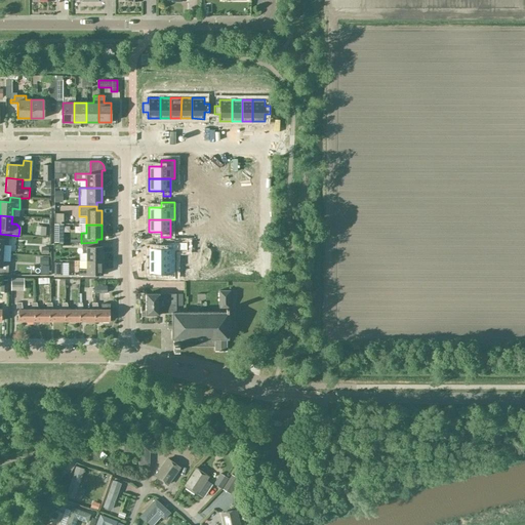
[(8,245),(9,235),(0,234),(0,253),(2,253),(2,245),(8,245)]
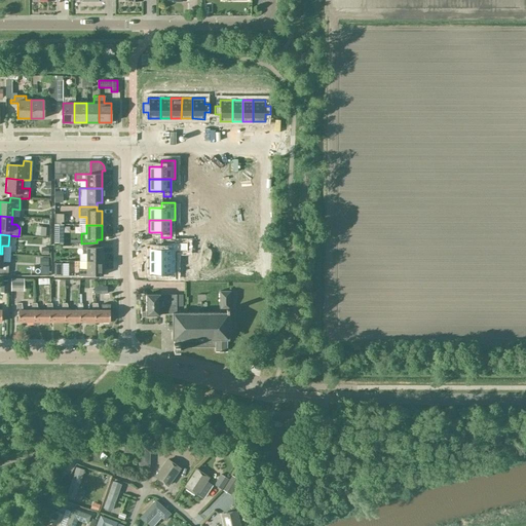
[(86,261),(102,261),(102,247),(97,247),(97,242),(81,243),(81,254),(86,254),(86,261)]
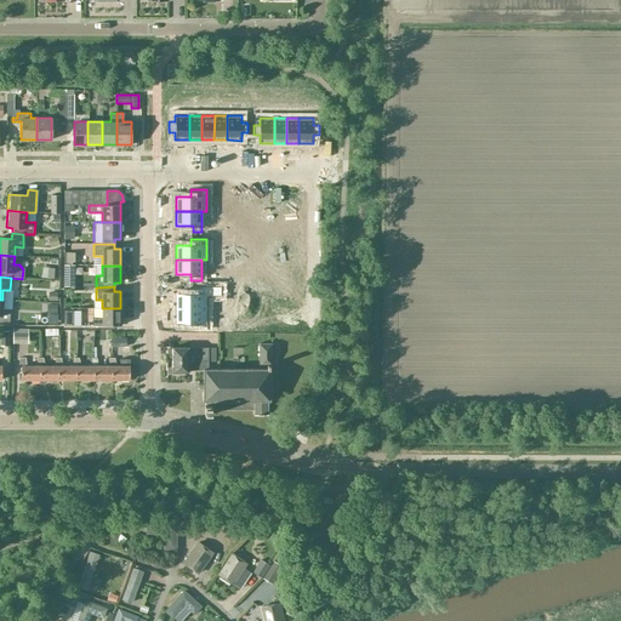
[(176,308),(206,308),(206,296),(221,296),(221,286),(191,286),(191,294),(176,294),(176,308)]
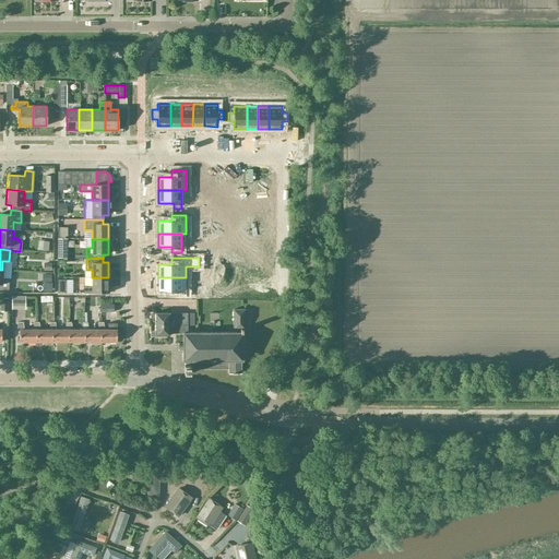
[(215,266),(215,277),(226,277),(226,266),(215,266)]
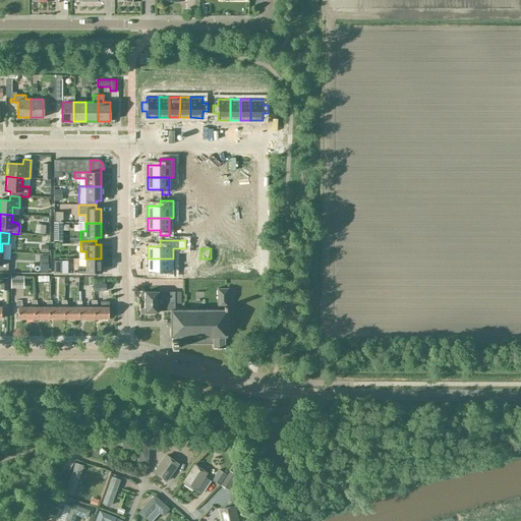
[(77,274),(96,273),(101,273),(101,258),(85,258),(85,267),(77,267),(77,274)]
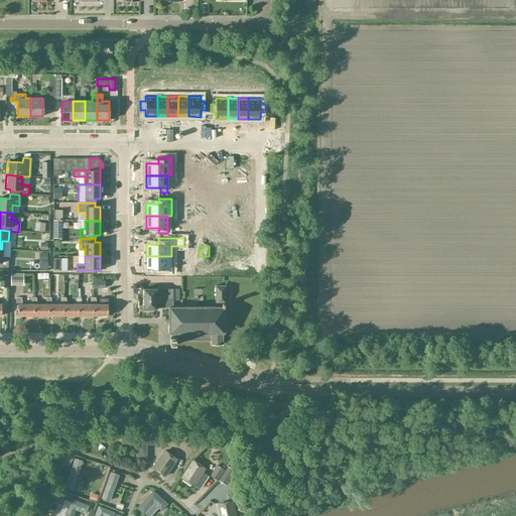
[(146,268),(158,268),(158,274),(172,274),(171,256),(146,256),(146,268)]
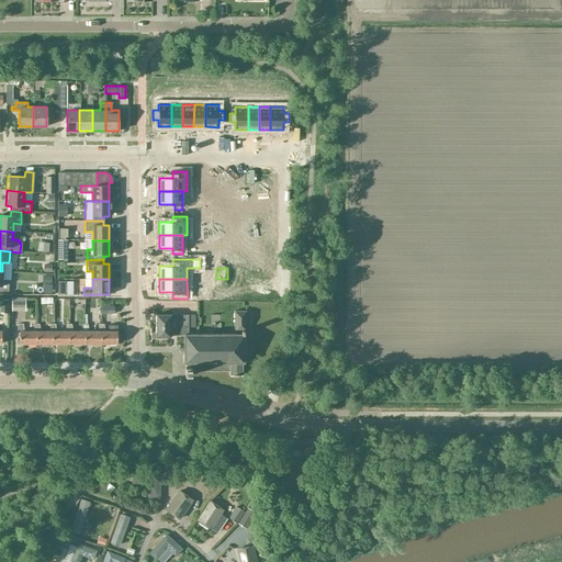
[(216,279),(216,290),(227,290),(227,279),(216,279)]
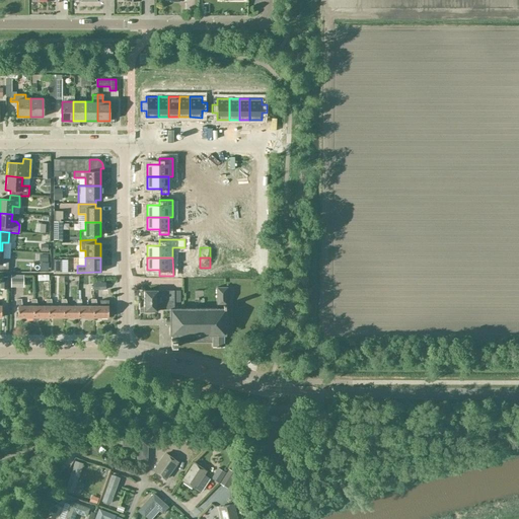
[(10,276),(10,286),(22,286),(22,276),(10,276)]
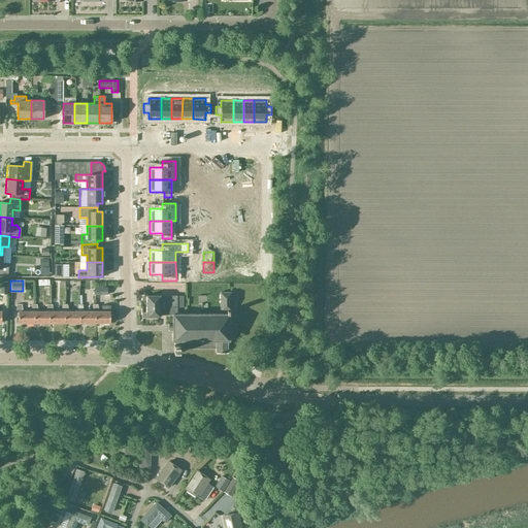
[(220,314),(176,314),(172,314),(172,324),(168,324),(168,330),(172,330),(172,341),(175,340),(175,344),(173,344),(173,353),(179,353),(179,349),(216,349),(216,353),(227,353),(227,341),(229,341),(229,334),(231,333),(231,321),(229,320),(229,314),(229,310),(231,310),(231,292),(220,292),(220,314)]
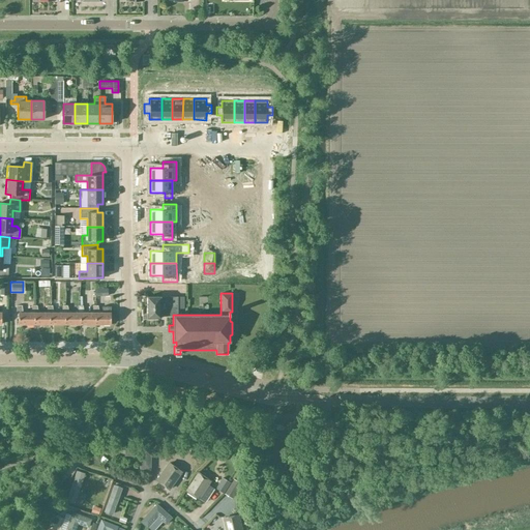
[(183,308),(183,297),(177,297),(160,297),(160,296),(147,296),(147,318),(160,318),(160,316),(173,315),(177,315),(177,308),(183,308)]
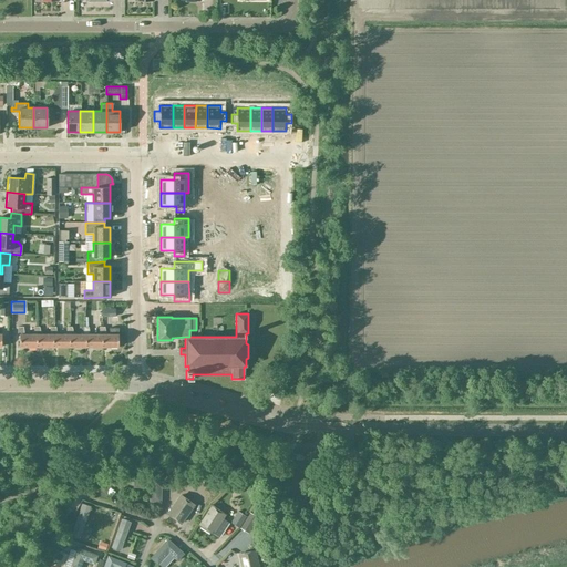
[(52,334),(50,334),(40,334),(39,328),(33,327),(33,334),(35,334),(35,347),(52,347),(52,334)]
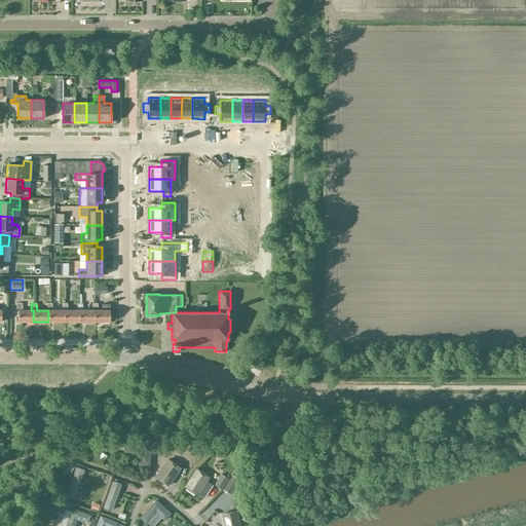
[(79,310),(76,310),(68,310),(67,304),(62,303),(62,310),(64,310),(64,322),(79,322),(79,310)]
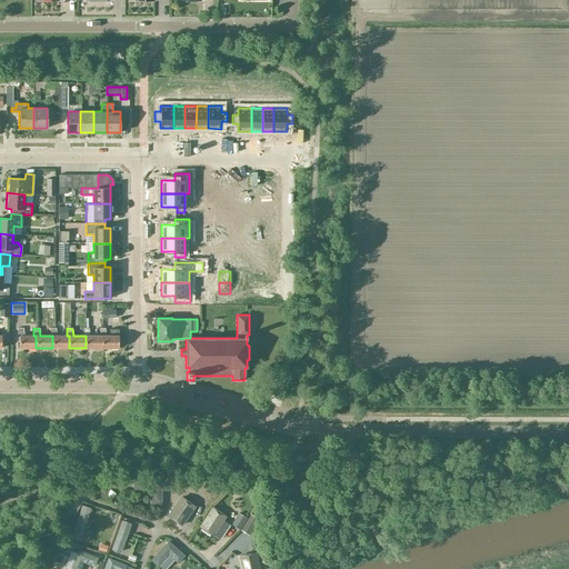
[(102,336),(99,336),(89,336),(88,328),(82,329),(82,336),(86,336),(86,348),(102,348),(102,336)]
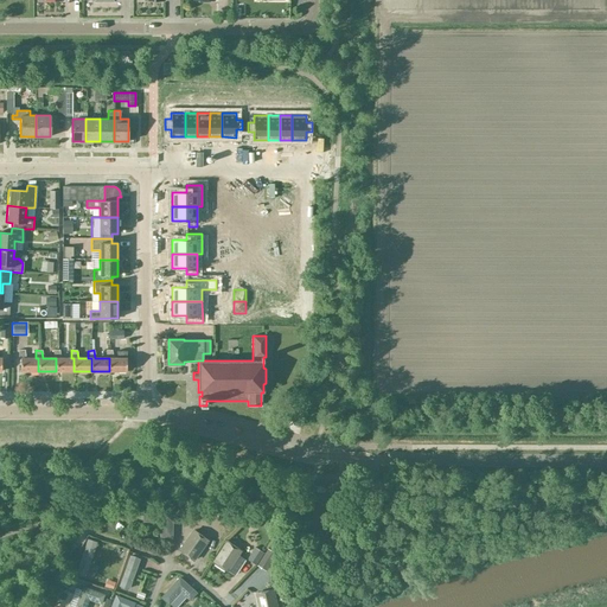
[(116,351),(116,358),(113,358),(112,350),(106,350),(106,358),(109,358),(109,371),(126,371),(126,351),(116,351)]
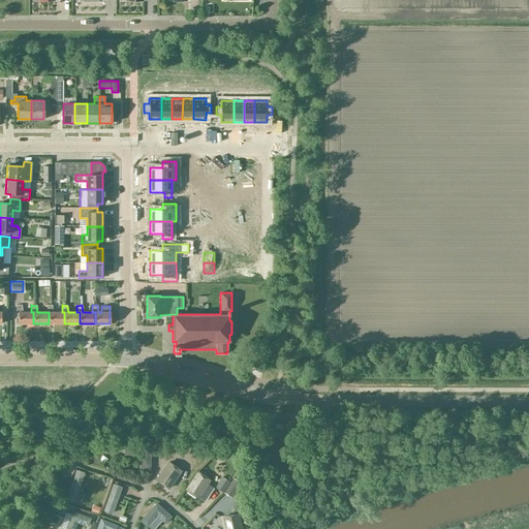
[(33,312),(31,312),(22,312),(21,306),(16,306),(16,312),(18,312),(18,323),(33,323),(33,312)]
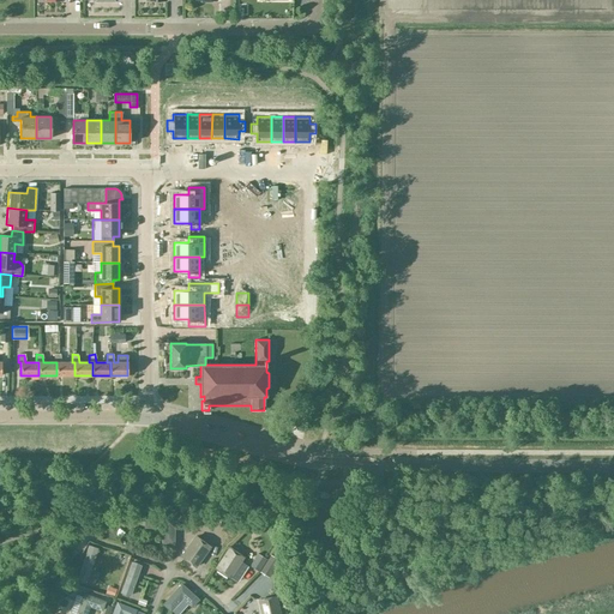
[(74,362),(72,362),(61,362),(60,355),(54,355),(54,362),(56,362),(56,375),(74,375),(74,362)]
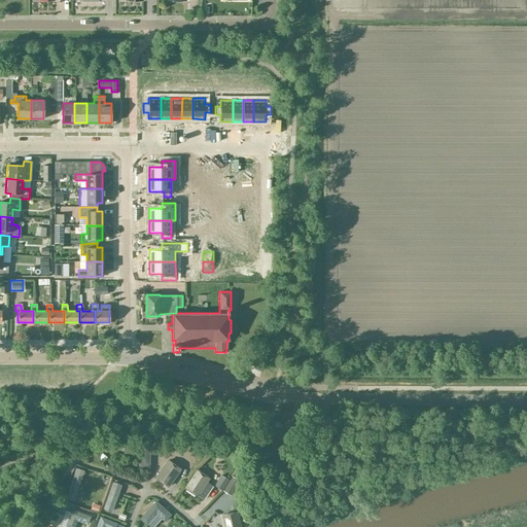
[(149,445),(125,445),(125,453),(139,453),(139,465),(149,465),(149,445)]
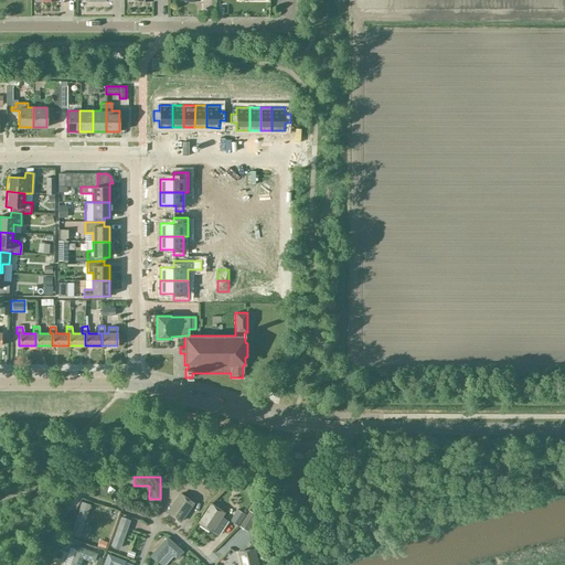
[(180,493),(168,512),(181,521),(193,502),(180,493)]
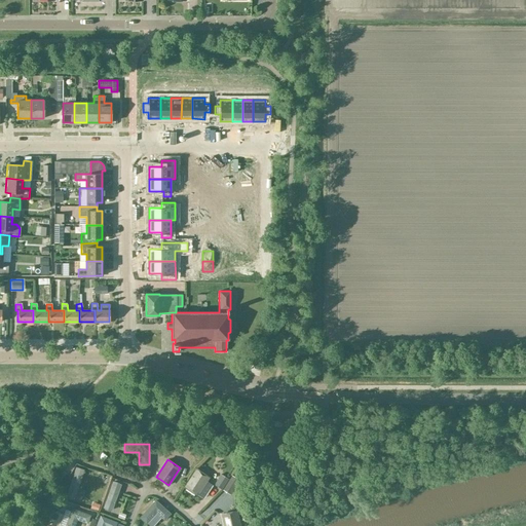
[(84,470),(76,467),(66,496),(74,499),(84,470)]
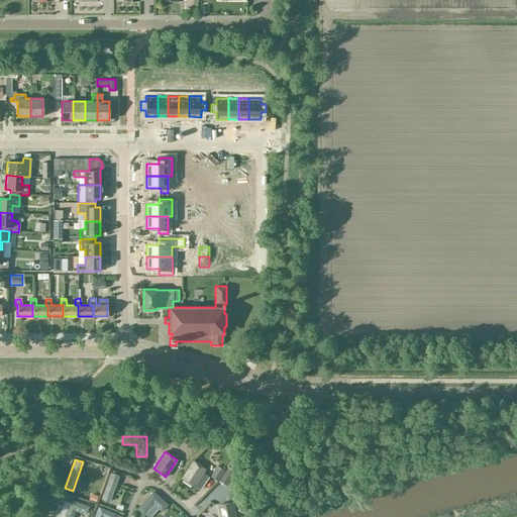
[(193,461),(181,478),(193,486),(205,470),(193,461)]
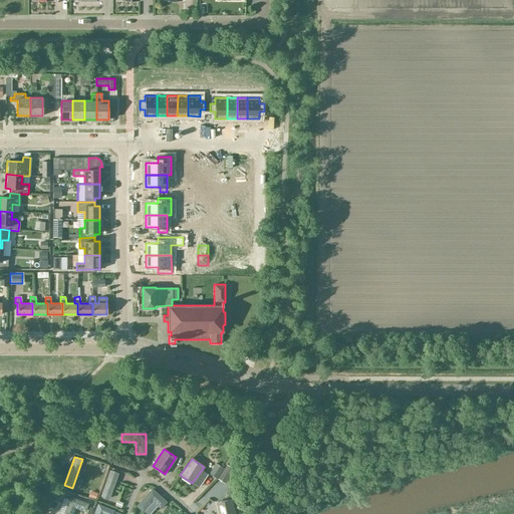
[(216,465),(210,474),(216,478),(222,469),(216,465)]
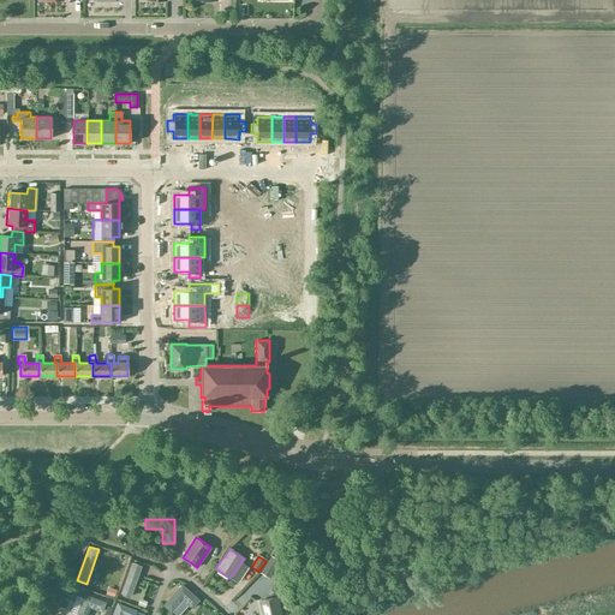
[(279,561),(270,556),(261,573),(268,578),(279,561)]
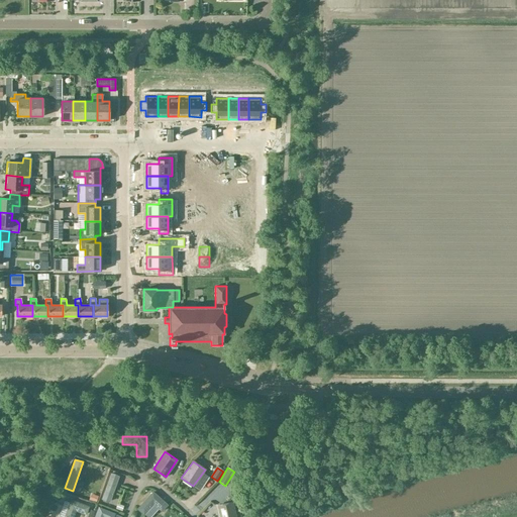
[(118,477),(111,474),(102,499),(109,501),(118,477)]
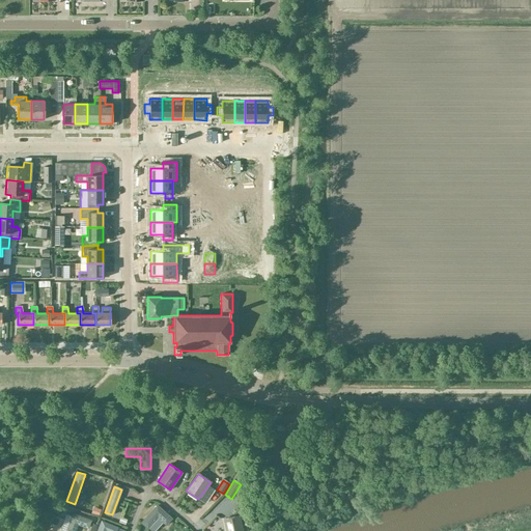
[(157,505),(141,523),(147,528),(158,516),(166,524),(171,518),(157,505)]
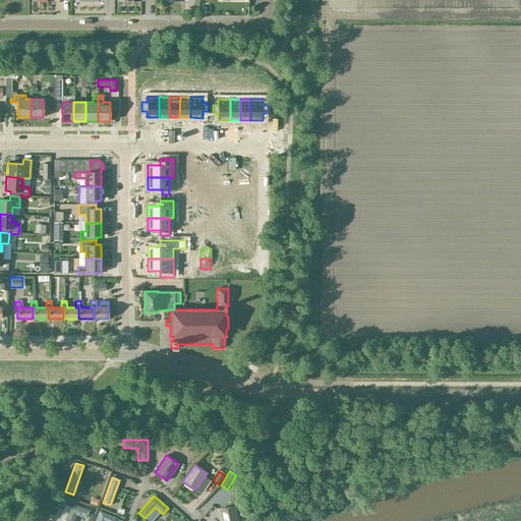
[(87,518),(89,510),(71,504),(64,520),(73,520),(76,514),(87,518)]
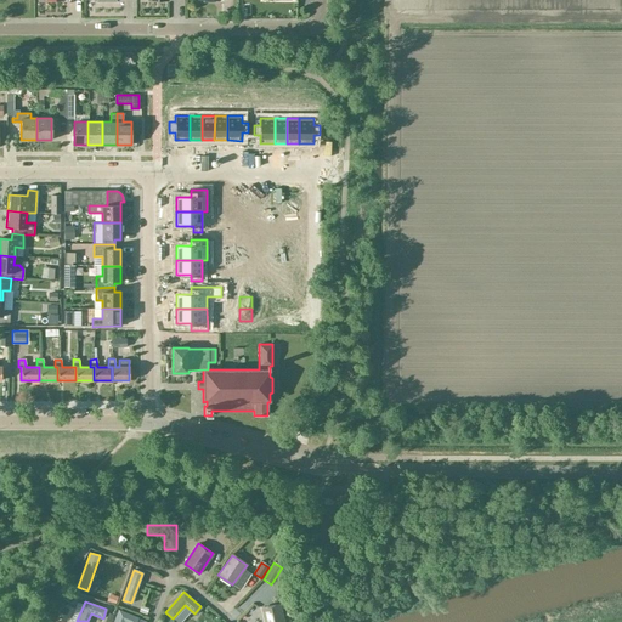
[(261,609),(264,621),(283,621),(278,604),(261,609)]
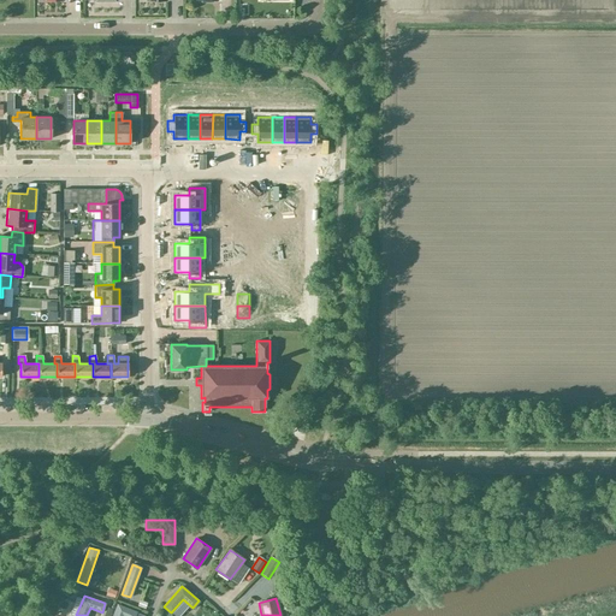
[(134,615),(136,611),(118,604),(112,615),(134,615)]
